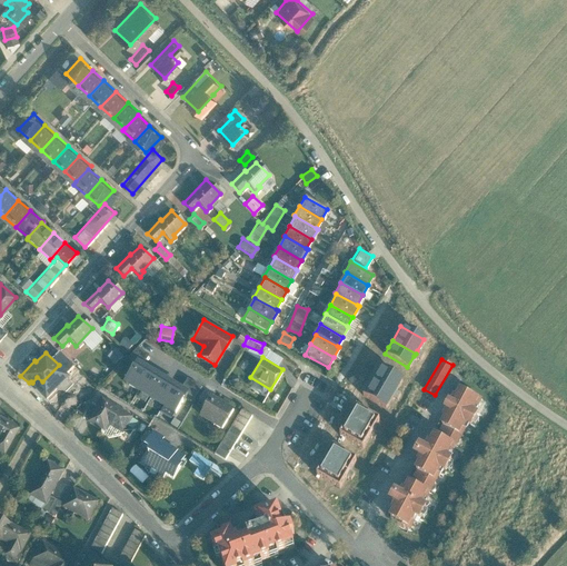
[(136,363),(123,381),(162,405),(159,410),(170,417),(173,411),(186,393),(179,389),(140,365),(136,363)]
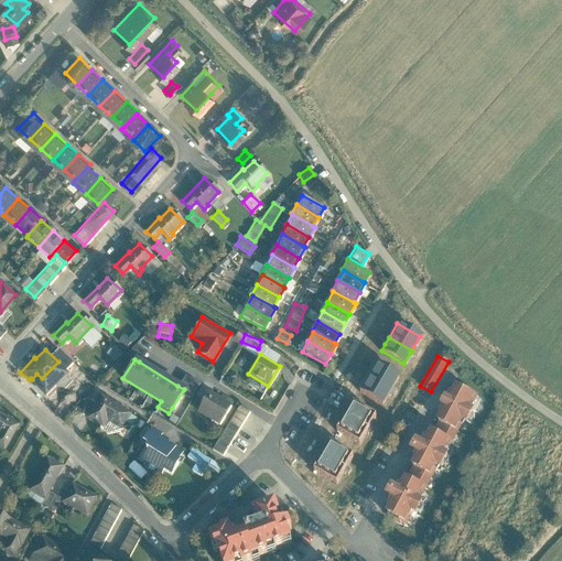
[(374,363),(366,376),(389,389),(390,387),(397,376),(374,363)]
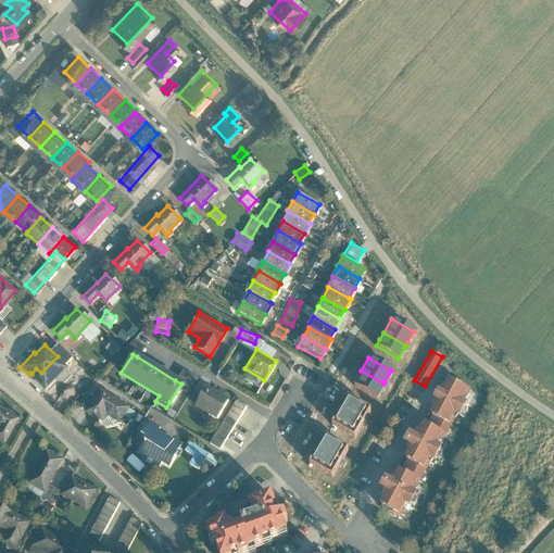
[(356,378),(353,385),(375,398),(381,387),(383,384),(361,371),(356,378)]
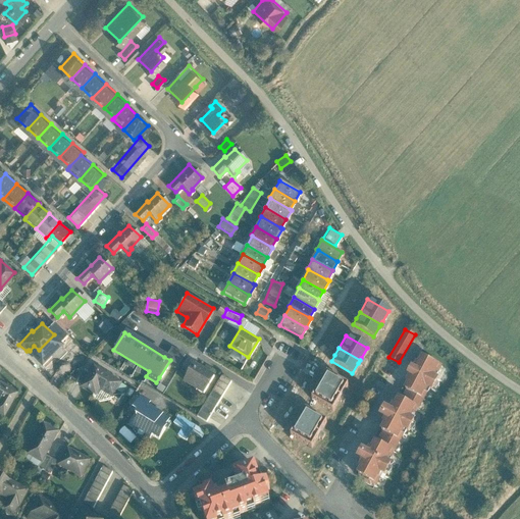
[(401,398),(417,407),(426,393),(424,392),(427,387),(431,390),(438,377),(435,374),(440,364),(421,355),(418,361),(416,360),(413,366),(411,365),(406,373),(408,374),(405,379),(407,380),(403,387),(405,388),(401,398)]
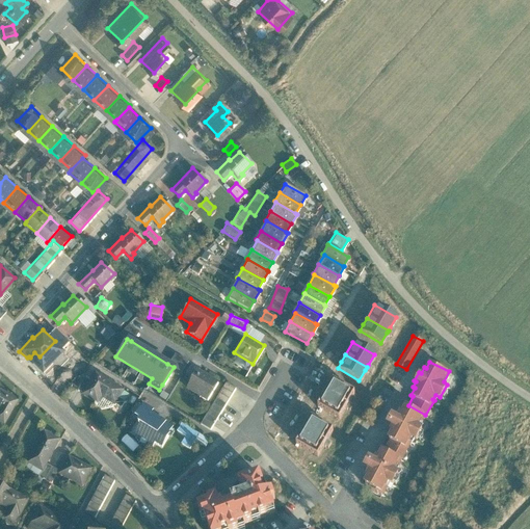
[(52,378),(61,370),(56,364),(47,372),(52,378)]
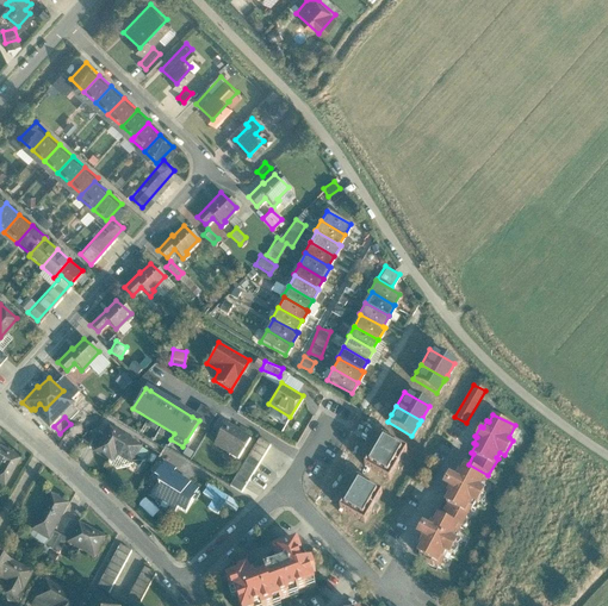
[(225,423),(213,443),(222,448),(223,447),(229,449),(228,451),(236,457),(248,437),(225,423)]
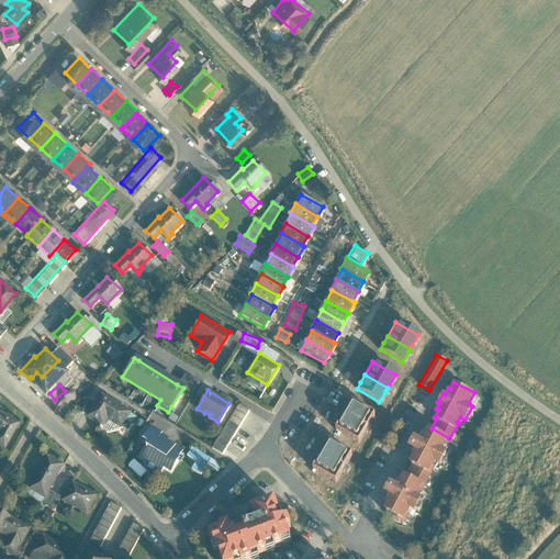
[(130,411),(99,391),(92,401),(86,413),(85,415),(101,425),(105,420),(119,427),(120,425),(126,429),(134,415),(129,412),(130,411)]
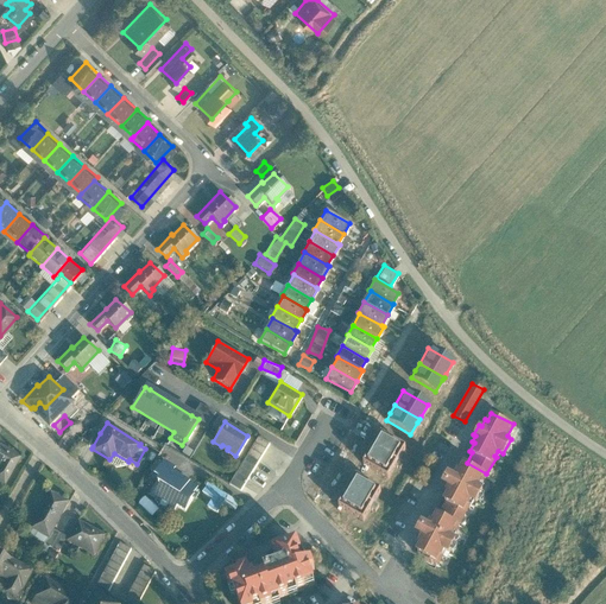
[(67,444),(80,436),(73,424),(60,432),(67,444)]
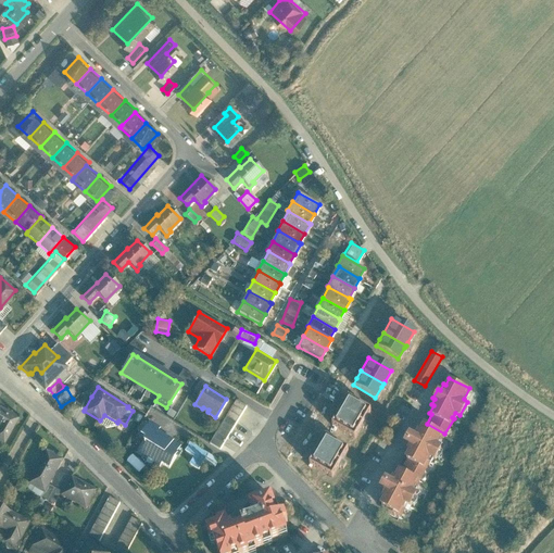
[(85,409),(91,397),(87,393),(79,406),(85,409)]
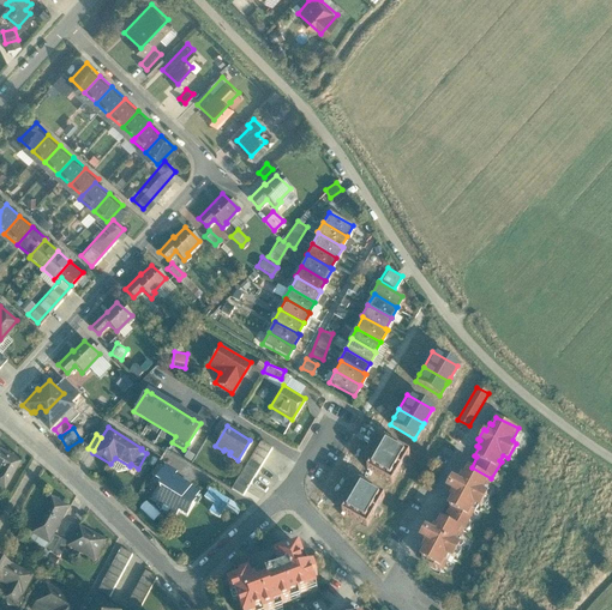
[(373,452),(365,467),(390,482),(396,470),(399,466),(400,464),(407,452),(383,438),(373,452)]
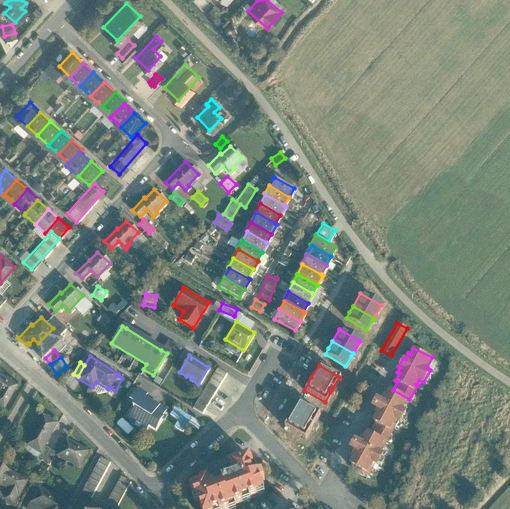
[(201,412),(225,373),(216,367),(192,406),(201,412)]
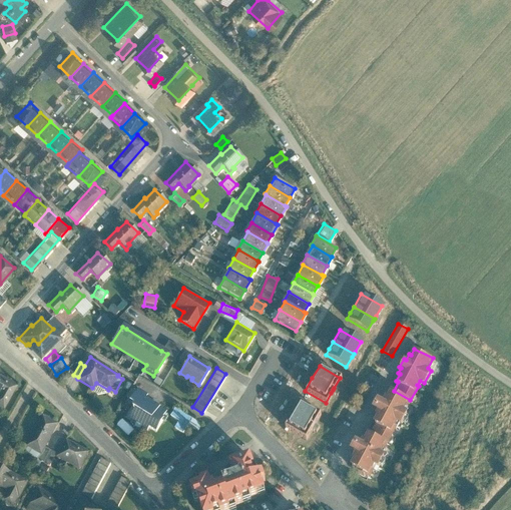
[(15,384),(0,375),(0,409),(1,410),(15,384)]
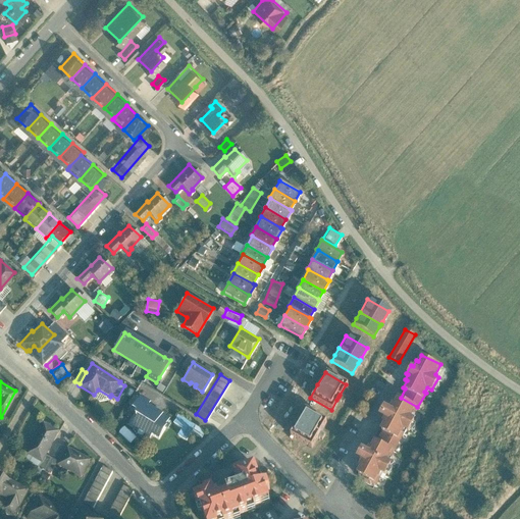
[(163,425),(167,418),(147,405),(149,402),(139,396),(130,410),(135,412),(133,416),(135,417),(131,424),(132,424),(131,427),(148,438),(150,434),(156,438),(164,426),(163,425)]
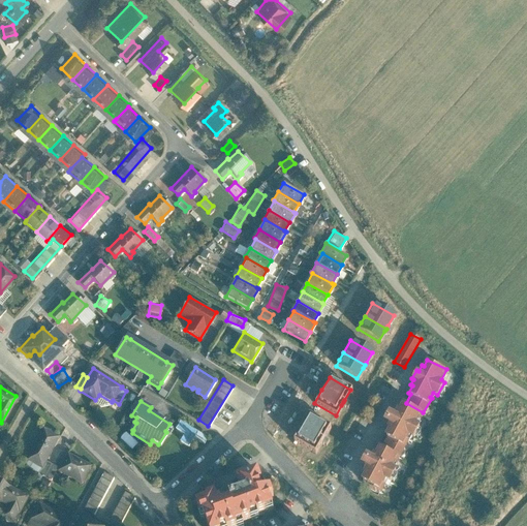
[(381,449),(399,458),(408,441),(407,440),(409,437),(413,439),(421,426),(417,424),(423,412),(406,403),(404,402),(399,410),(398,409),(394,415),(389,412),(383,422),(390,425),(388,429),(389,430),(384,438),(386,438),(381,449)]
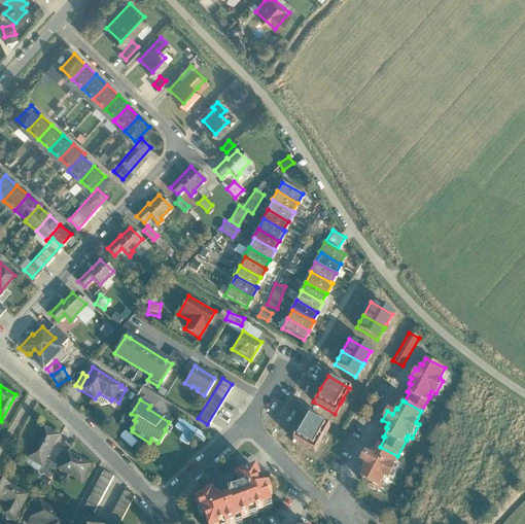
[(299,425),(291,439),(313,451),(319,441),(320,438),(322,435),(327,424),(307,412),(299,425)]
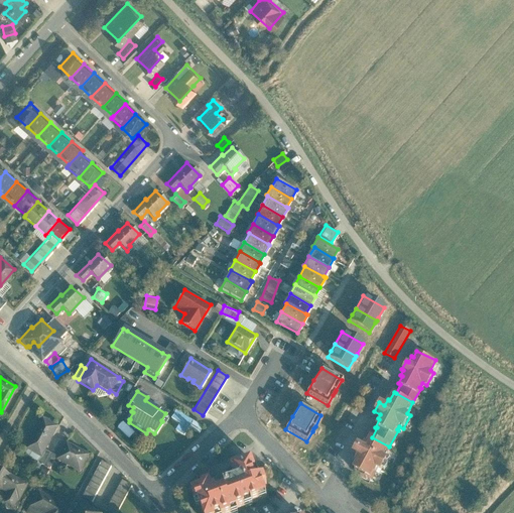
[(178,422),(174,428),(182,434),(187,427),(197,433),(202,425),(175,409),(170,416),(178,422)]
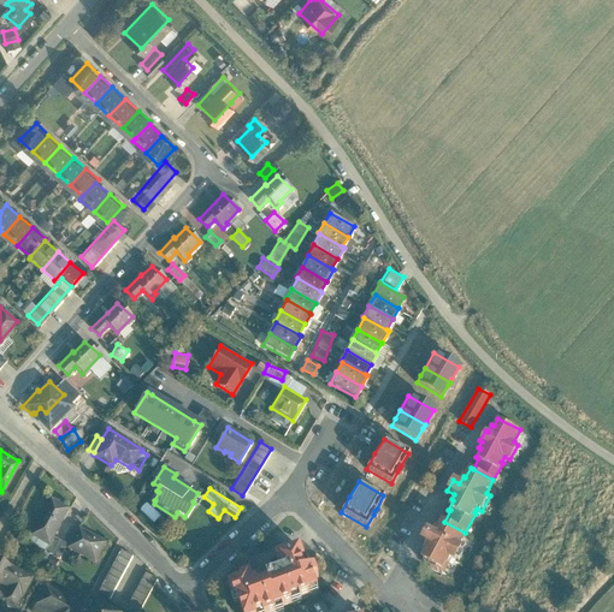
[(52,535),(66,506),(47,495),(28,534),(46,542),(47,544),(52,535)]
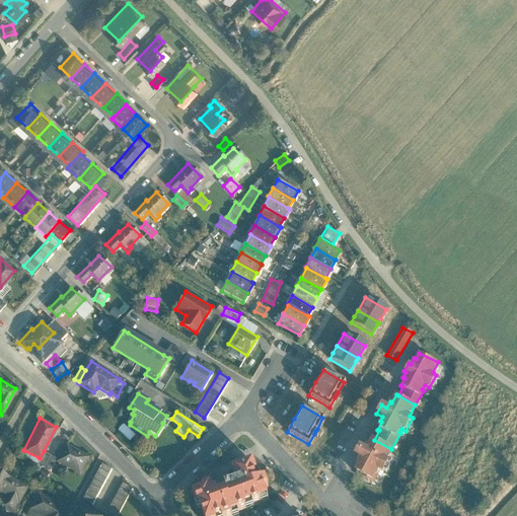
[(358,465),(354,473),(374,484),(379,473),(382,474),(389,461),(385,459),(391,449),(374,440),(372,439),(368,446),(367,445),(365,449),(359,446),(354,457),(359,460),(356,464),(358,465)]
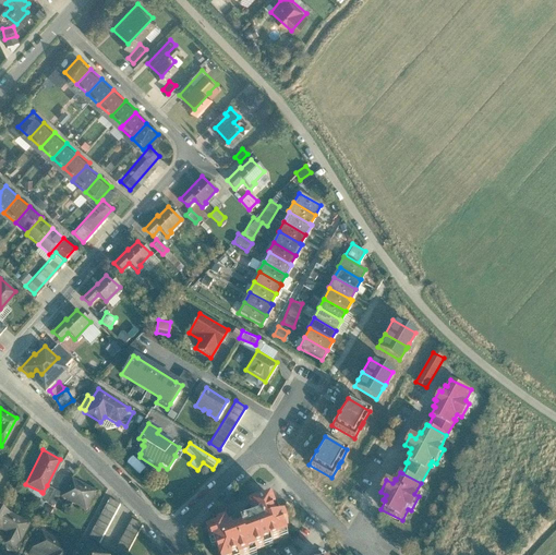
[(95,490),(69,475),(59,495),(84,509),(95,490)]
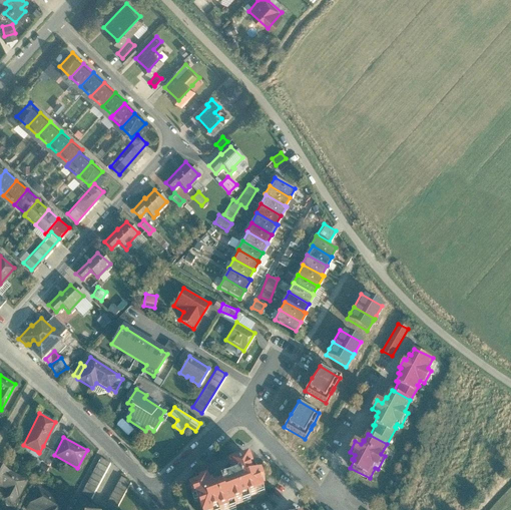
[(48,448),(43,446),(39,453),(38,452),(35,458),(41,461),(48,448)]
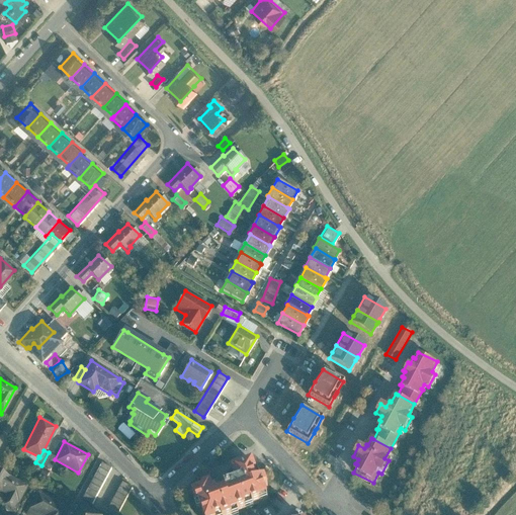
[(55,455),(49,452),(41,465),(48,468),(55,455)]
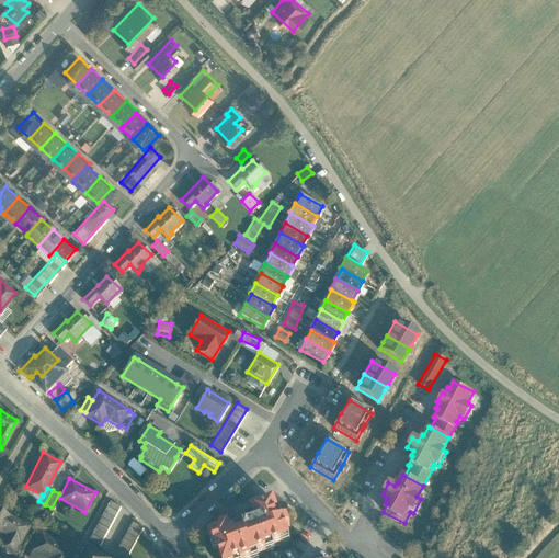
[(232,534),(230,528),(228,530),(226,523),(215,526),(216,530),(205,533),(210,551),(214,550),(216,557),(251,557),(257,556),(255,554),(273,547),(272,545),(288,538),(284,527),(288,525),(285,517),(276,521),(275,517),(280,516),(273,499),(249,507),(253,521),(240,527),(241,531),(232,534)]
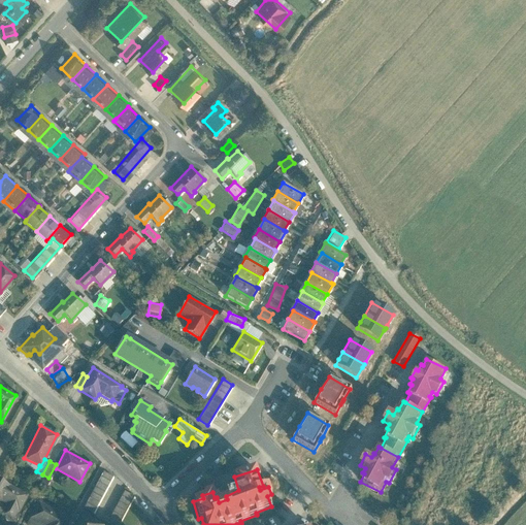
[(92,512),(111,476),(101,470),(83,506),(92,512)]
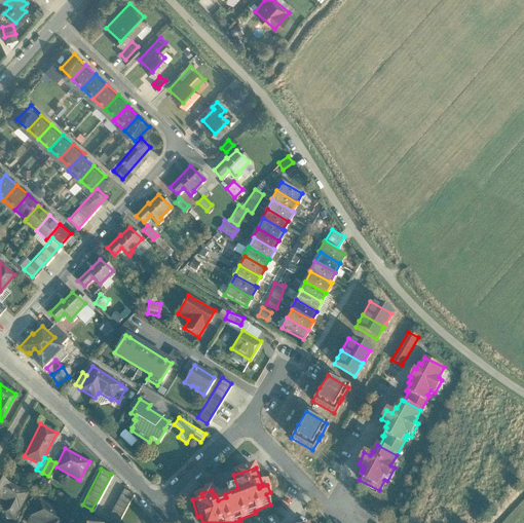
[(26,493),(0,479),(0,499),(3,501),(0,507),(0,514),(9,520),(15,508),(17,509),(26,493)]
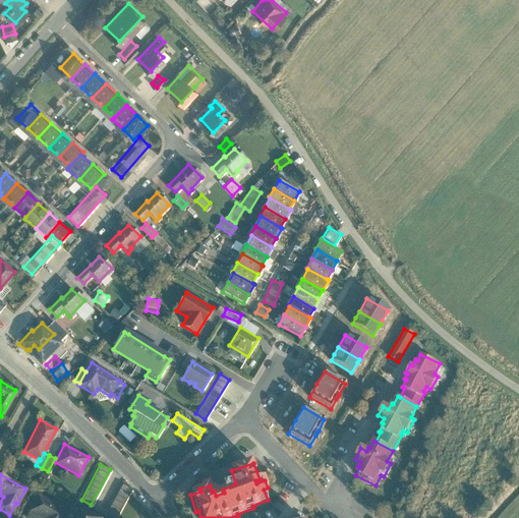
[(117,514),(130,487),(121,483),(108,510),(117,514)]
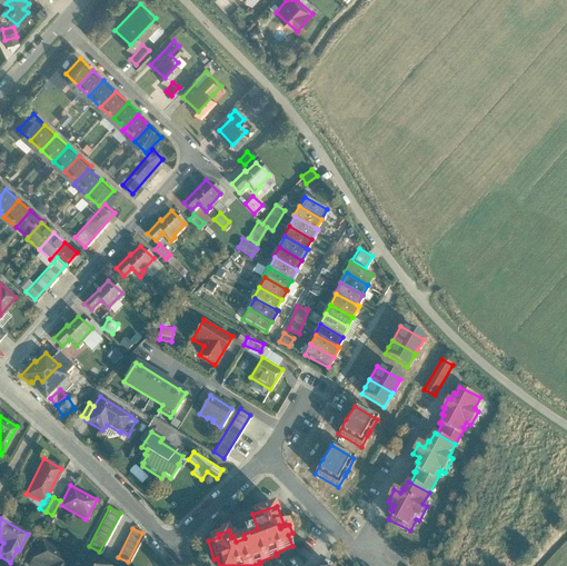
[(69,565),(73,558),(39,539),(29,557),(45,565),(69,565)]
